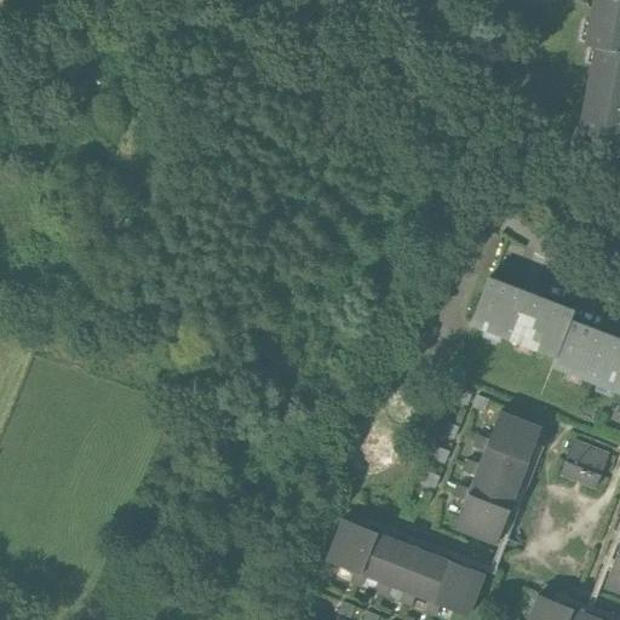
[(619,0),(595,0),(586,42),(585,42),(585,44),(596,46),(619,50),(619,0)]
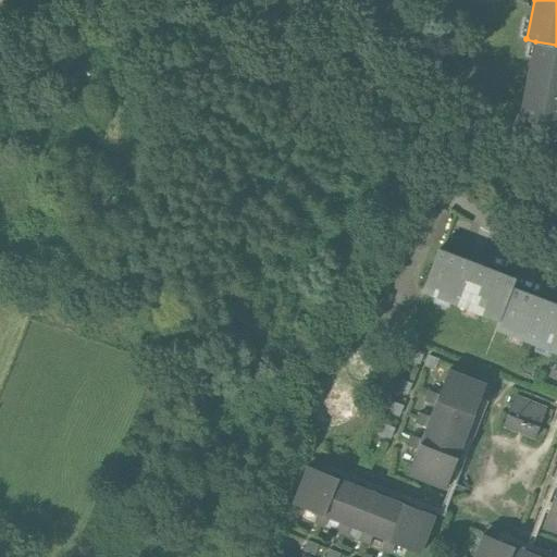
[(556,45),(535,41),(519,116),(556,124),(556,45)]
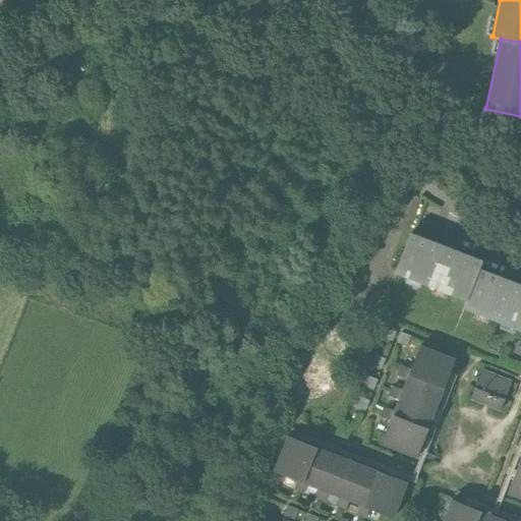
[(481,259),(411,232),(398,268),(467,294),(478,268),(481,259)]
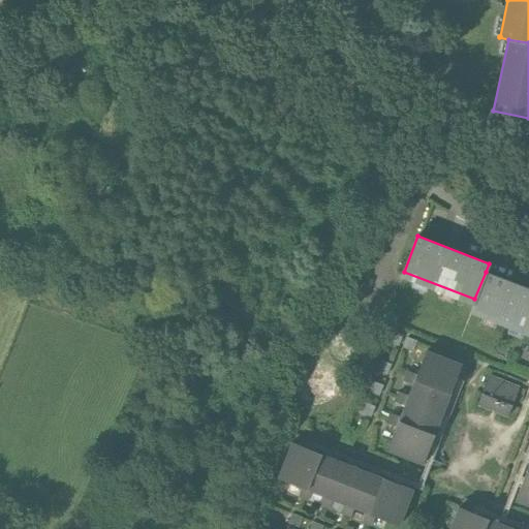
[(528,288),(486,272),(474,299),(472,306),(528,328),(528,288)]
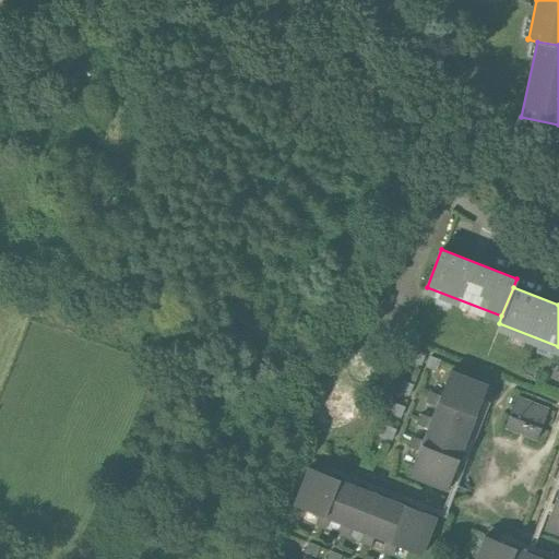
[(426,352),(416,348),(413,358),(421,363),(426,352)]
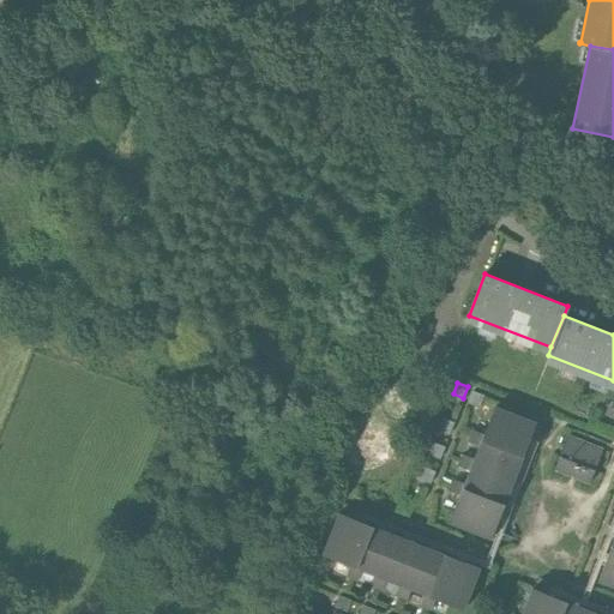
[(483,392),(473,389),(468,399),(479,403),(483,392)]
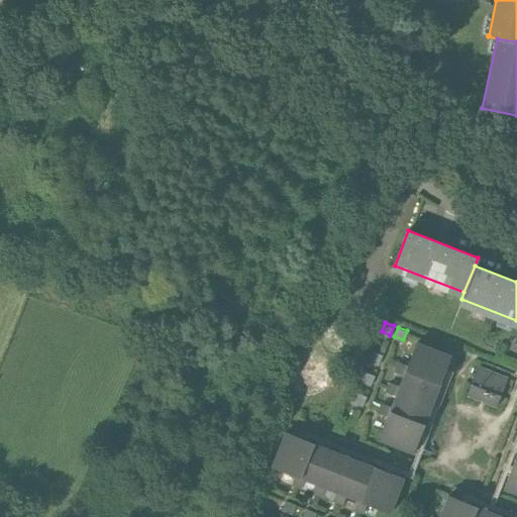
[(450,353),(416,340),(408,364),(404,374),(400,384),(396,394),(392,406),(388,415),(380,438),(414,451),(450,353)]
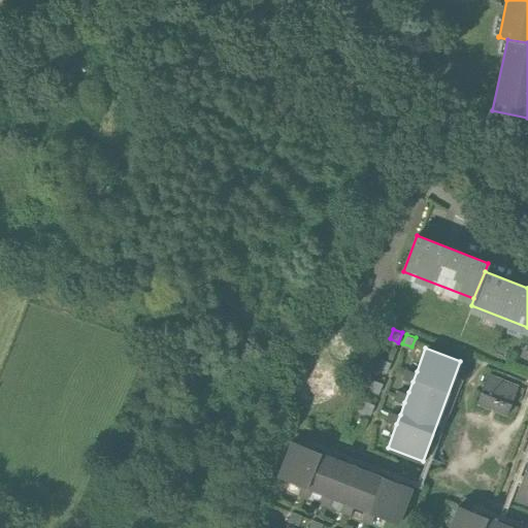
[(391,361),(383,358),(378,368),(387,371),(391,361)]
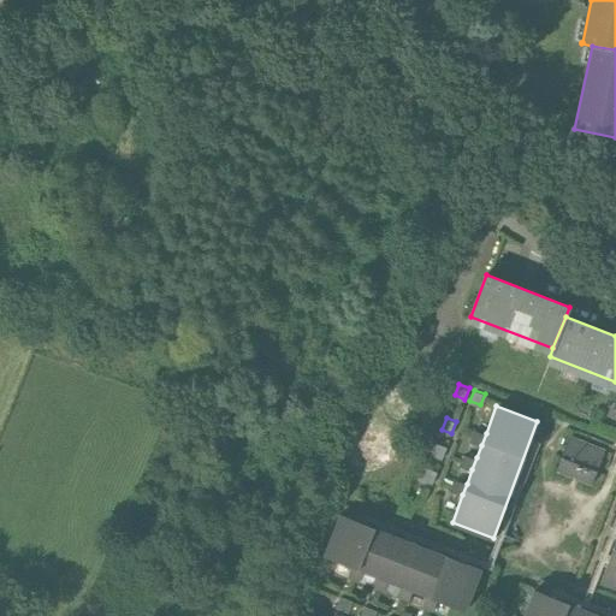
[(486,433),(474,428),(471,440),(481,445),(486,433)]
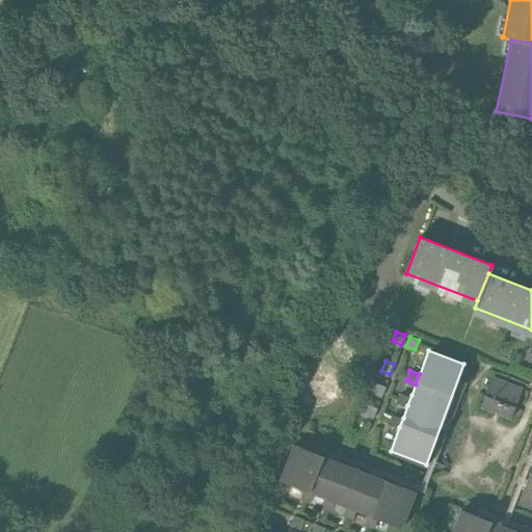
[(521,389),(491,377),(481,406),(510,418),(521,389)]
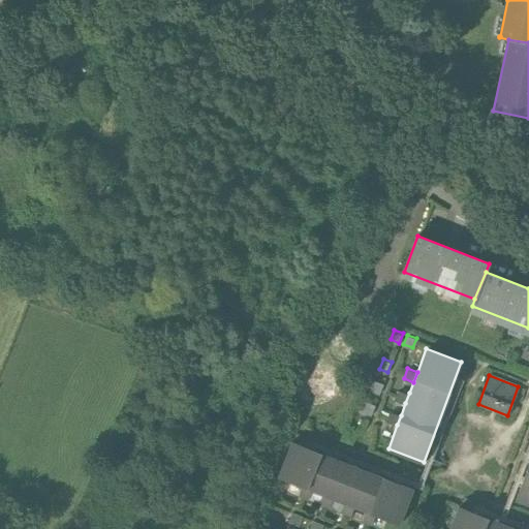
[(383,383),(375,380),(371,390),(380,394),(383,383)]
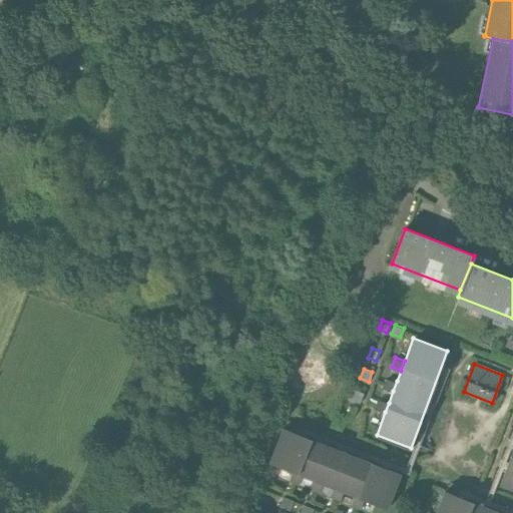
[(397,381),(388,378),(384,388),(393,391),(397,381)]
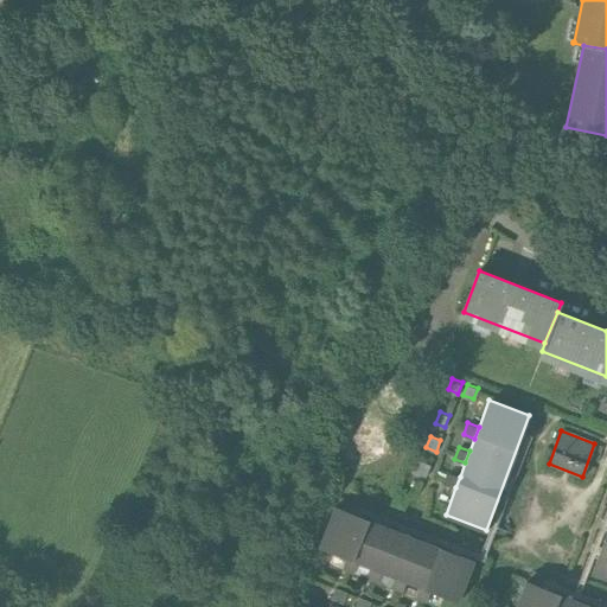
[(430,466),(421,461),(416,473),(427,477),(430,466)]
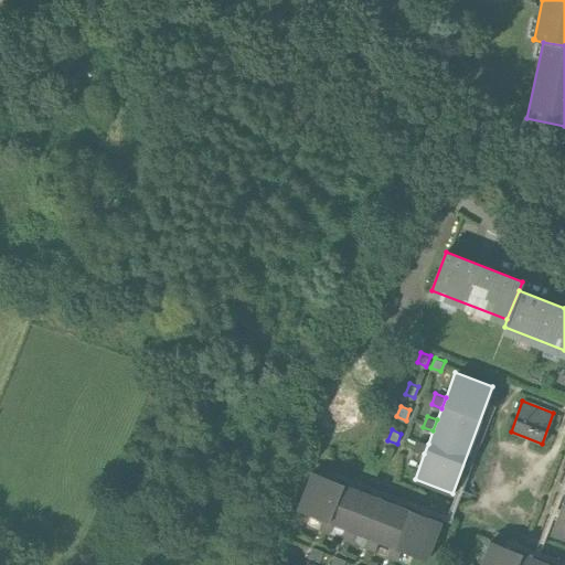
[(428,444),(417,439),(414,450),(424,454),(428,444)]
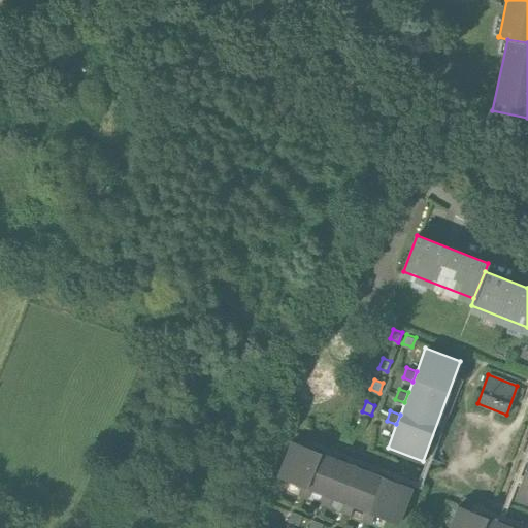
[(413,487),(292,440),(278,475),(302,485),(310,488),(323,493),(332,496),(344,501),(354,505),(364,509),(374,514),(399,523),(413,487)]
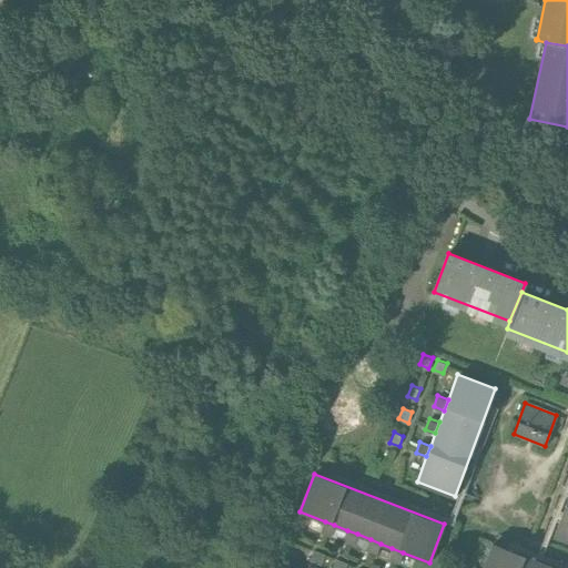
[(567,496),(553,537),(567,541),(567,496)]
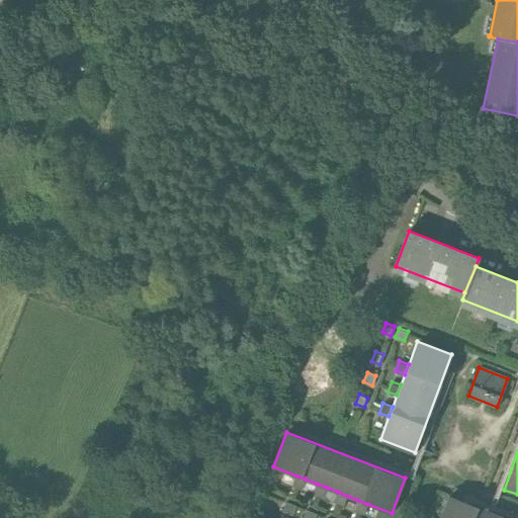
[(305,479),(296,476),(293,485),(301,489),(305,479)]
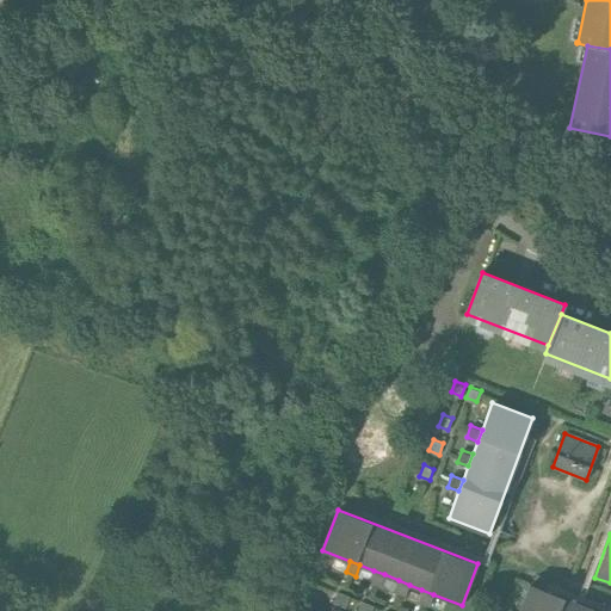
[(384,574),(374,571),(370,581),(380,585),(384,574)]
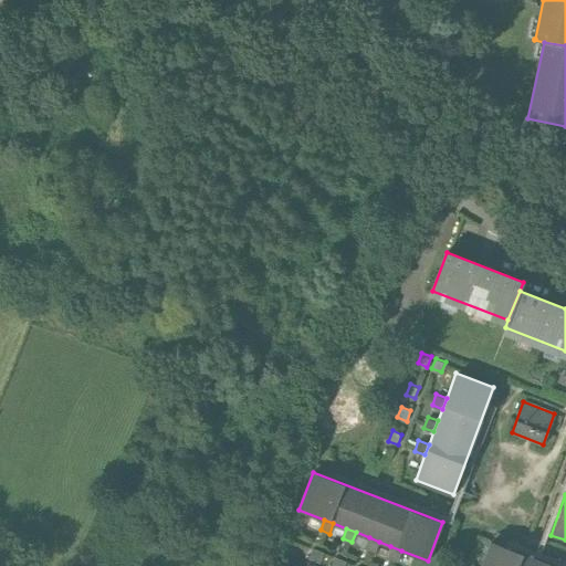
[(369,537),(366,547),(376,552),(379,542),(369,537)]
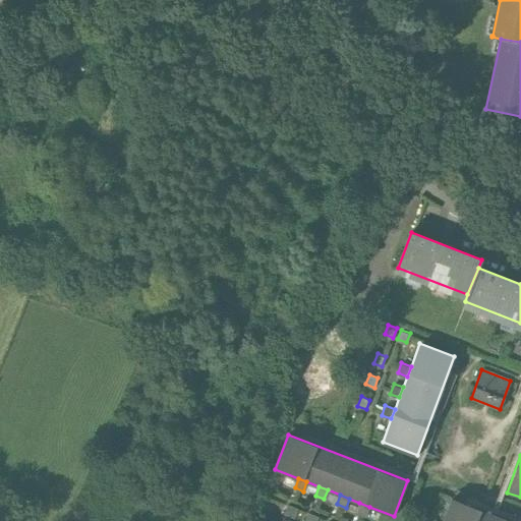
[(508,520),(453,499),(444,520),(508,520)]
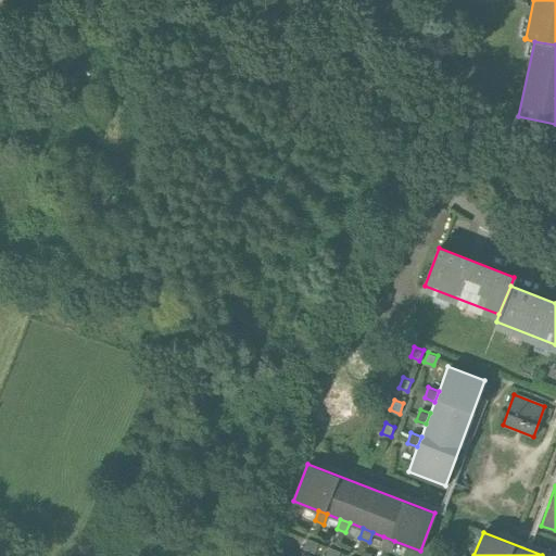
[(394,541),(383,536),(380,546),(391,550),(394,541)]
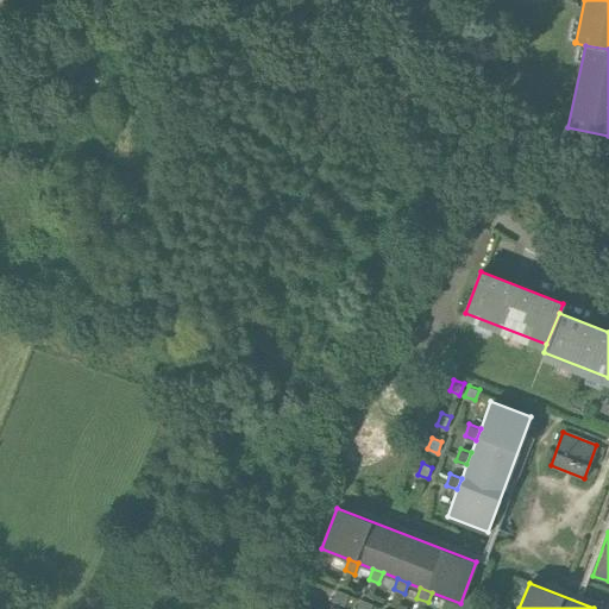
[(347,594),(338,590),(333,601),(343,604),(347,594)]
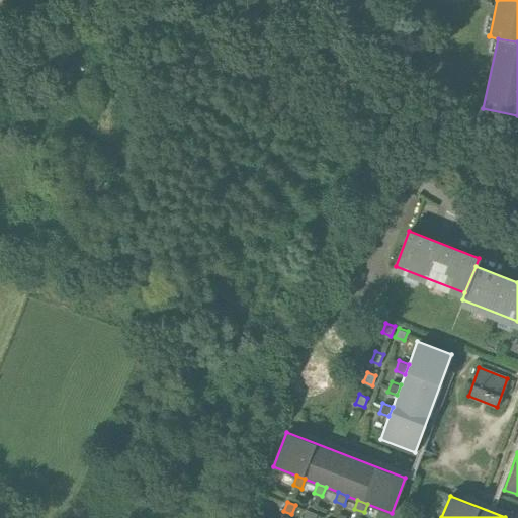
[(313,517),(316,513),(307,509),(303,517),(313,517)]
